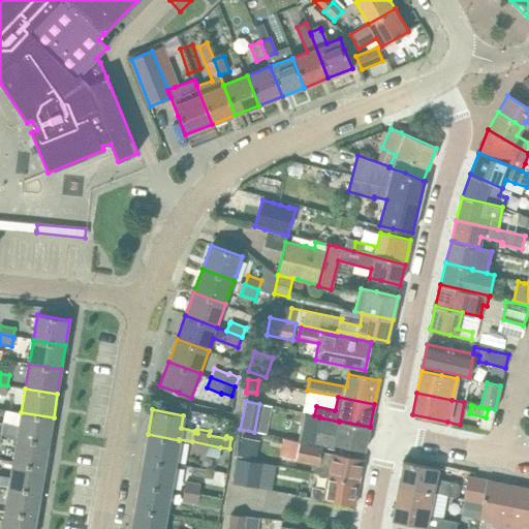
[(0,434),(2,435),(2,434),(18,437),(50,442),(54,417),(21,412),(19,428),(3,426),(0,425),(0,434)]
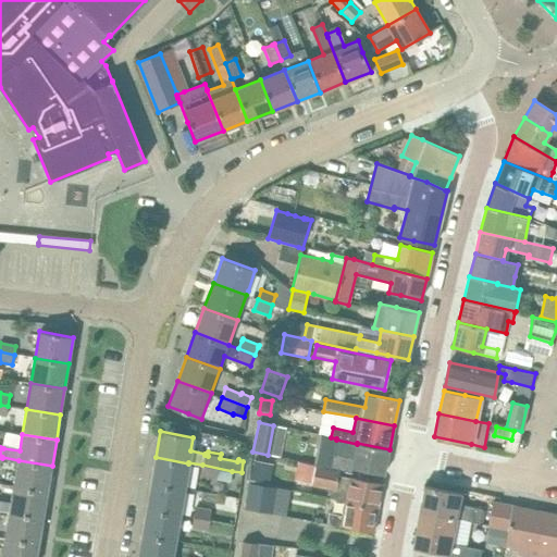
[(333,453),(330,469),(341,471),(351,473),(353,468),(363,470),(384,474),(390,449),(357,443),(357,444),(336,440),(333,453)]
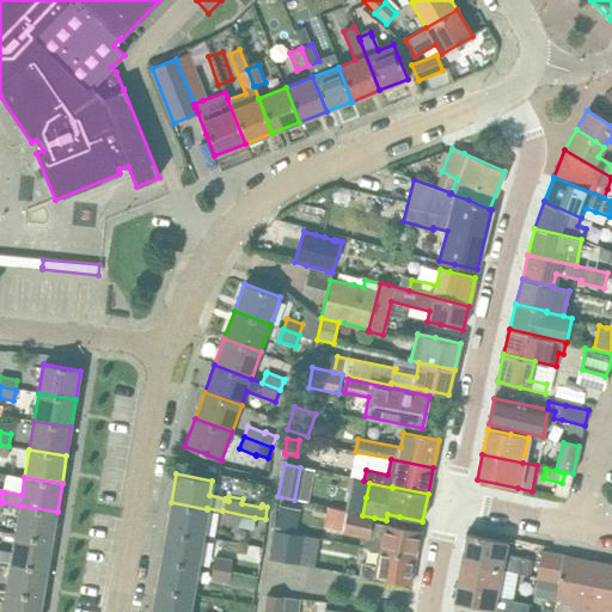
[(202,537),(207,509),(171,502),(166,531),(202,537)]
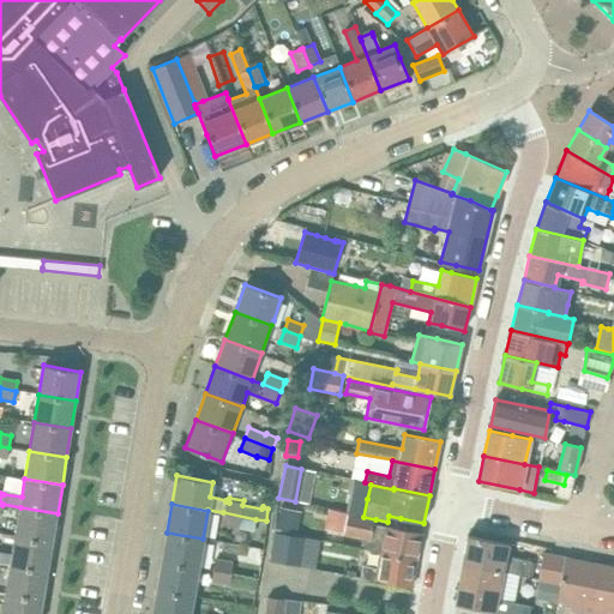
[(53,541),(58,513),(20,507),(16,535),(53,541)]
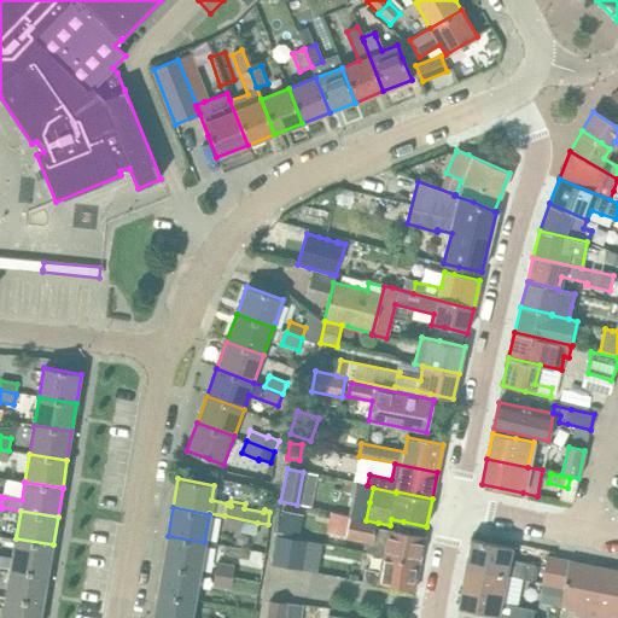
[(133,525),(134,514),(109,511),(108,520),(133,525)]
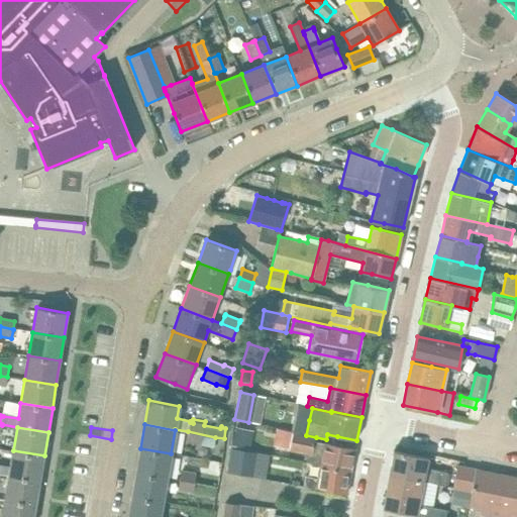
[(214,445),(215,437),(188,431),(186,442),(201,445),(201,443),(214,445)]
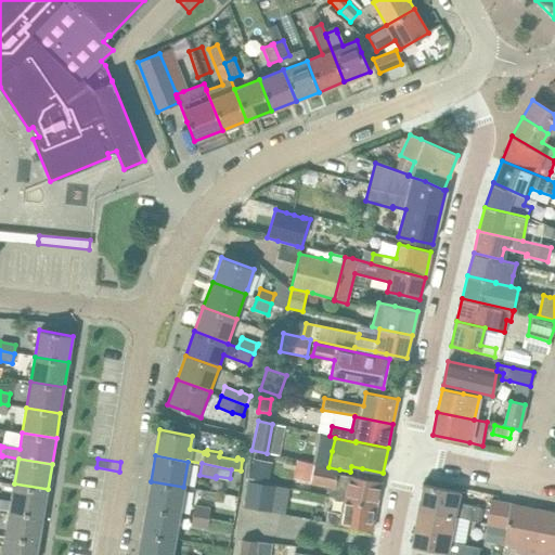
[(349,476),(338,474),(339,469),(328,467),(314,464),(310,482),(331,487),(328,497),(345,500),(345,501),(376,506),(376,505),(381,482),(349,476)]
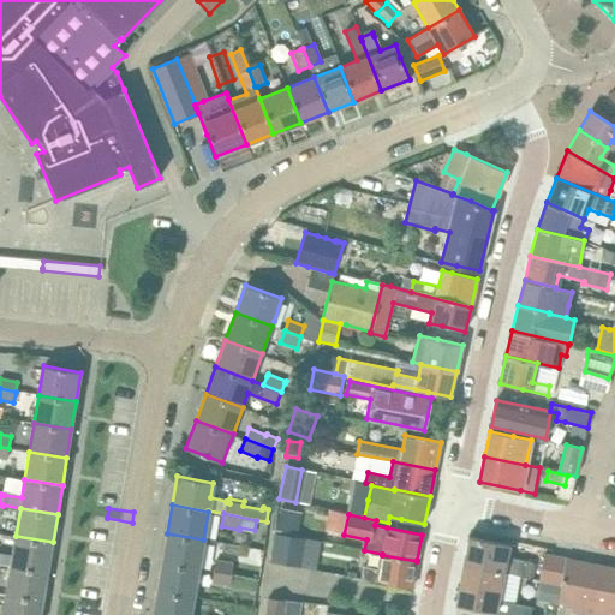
[(198,568),(203,539),(167,533),(161,562),(198,568)]
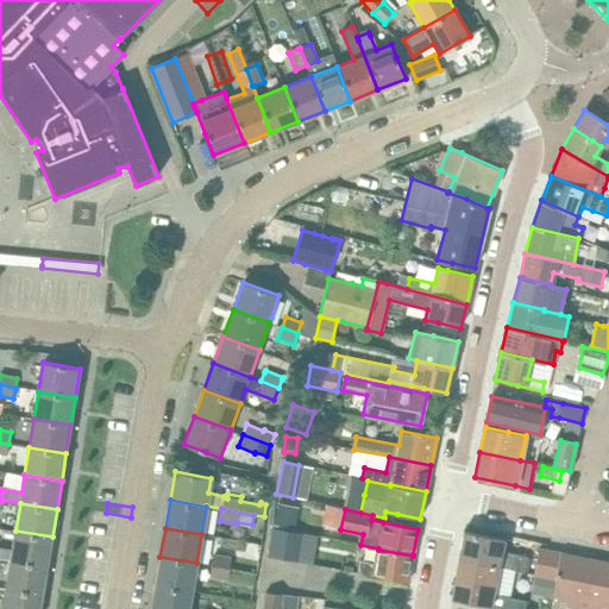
[(272,528),(269,556),(297,562),(302,533),(272,528)]
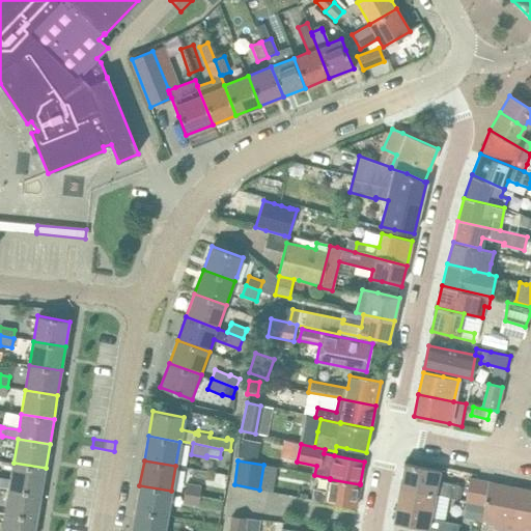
[(456,498),(458,485),(438,481),(441,470),(404,462),(400,486),(456,498)]
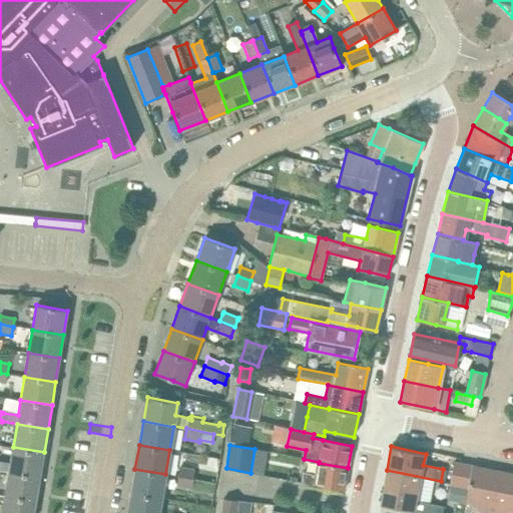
[(40,476),(44,452),(13,447),(9,472),(40,476)]
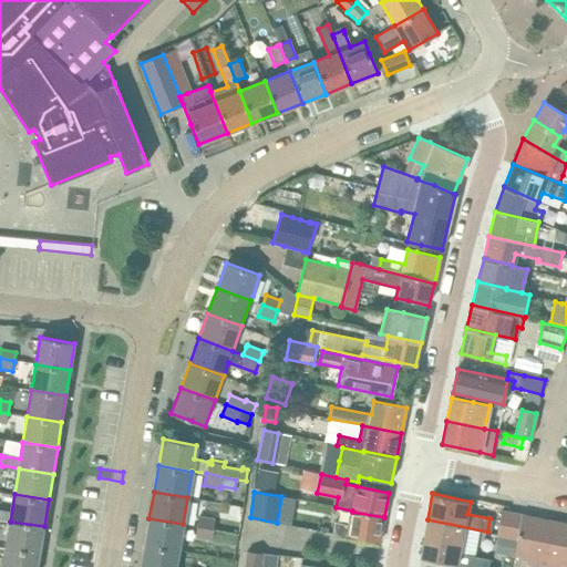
[(330,517),(331,496),(294,495),(292,515),(330,517)]
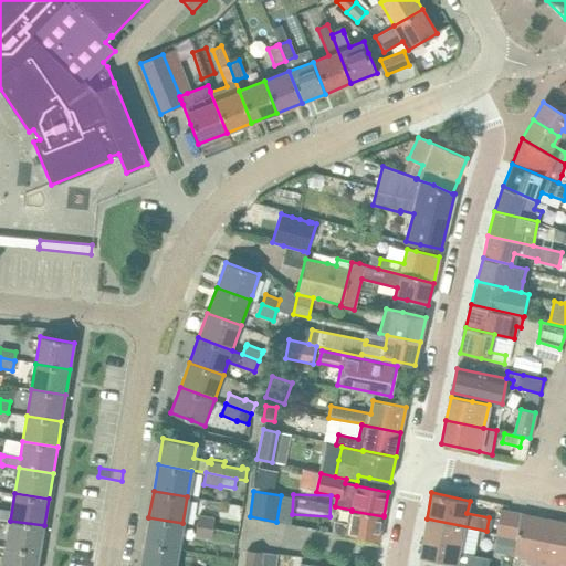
[(516,540),(521,514),(501,510),(496,535),(516,540)]
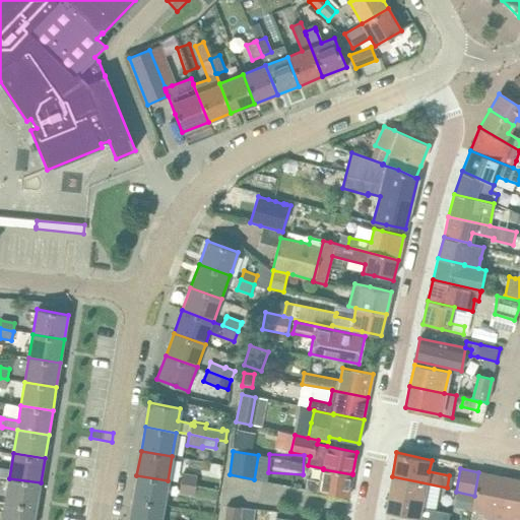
[(348,498),(352,474),(323,469),(320,482),(307,479),(305,490),(319,493),(319,492),(348,498)]
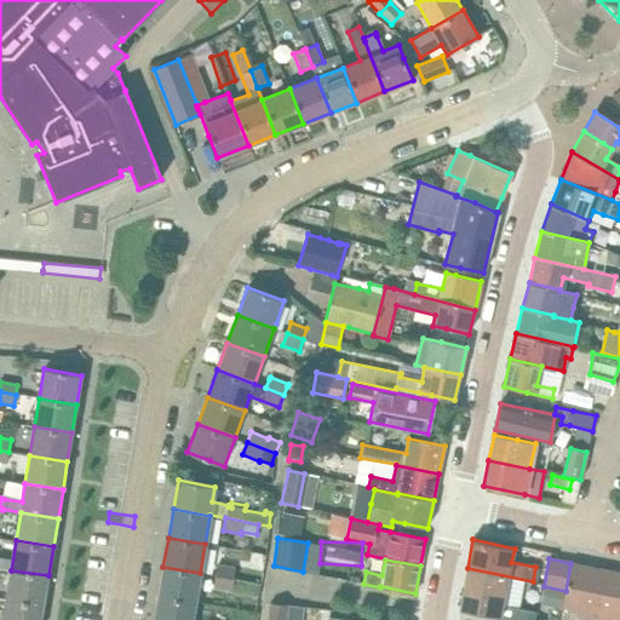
[(566,591),(562,609),(568,610),(579,613),(578,618),(592,619),(593,619),(603,569),(570,563),(566,591)]
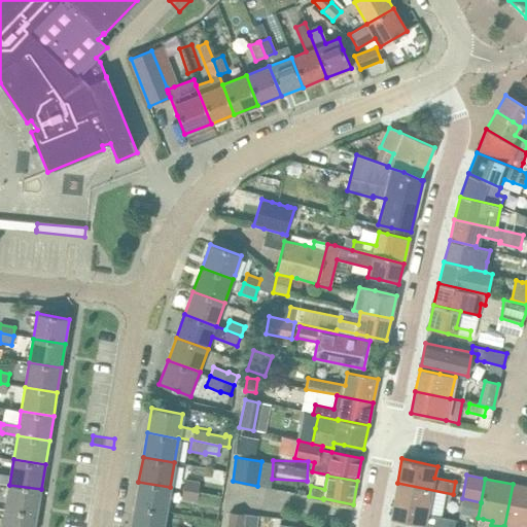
[(200,482),(185,480),(183,489),(222,496),(224,485),(200,481),(200,482)]
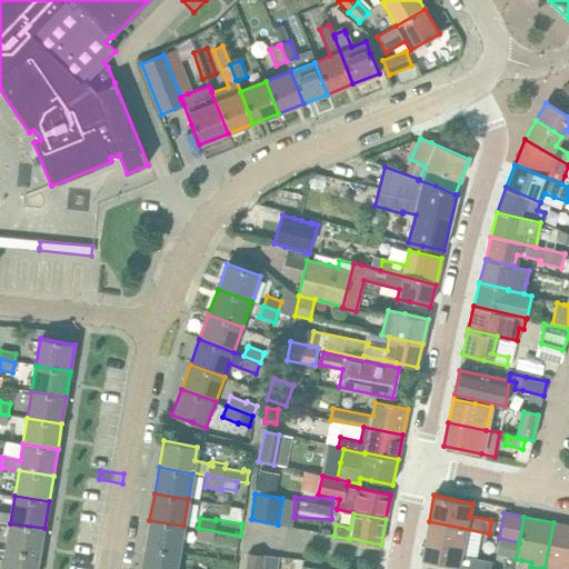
[(179,552),(183,526),(149,520),(145,547),(179,552)]
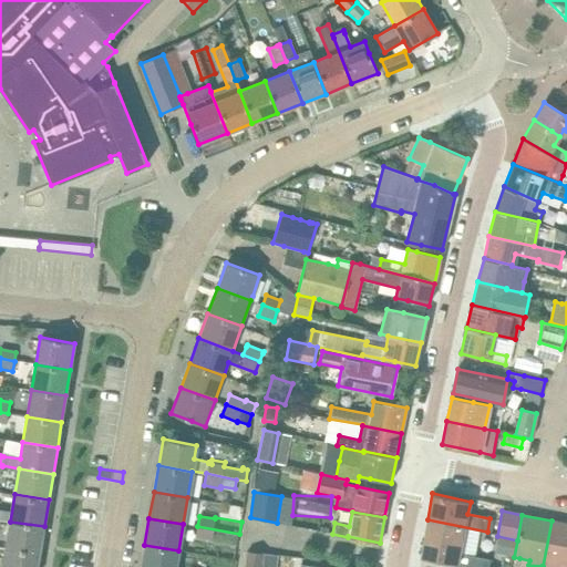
[(487,532),(428,519),(421,558),(457,565),(456,566),(486,566),(488,560),(457,554),(463,528),(487,534),(487,532)]
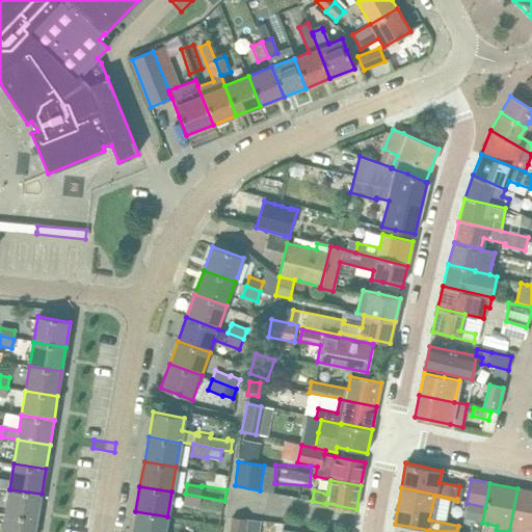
[(531,531),(531,490),(517,488),(509,531),(526,531),(527,531),(531,531)]
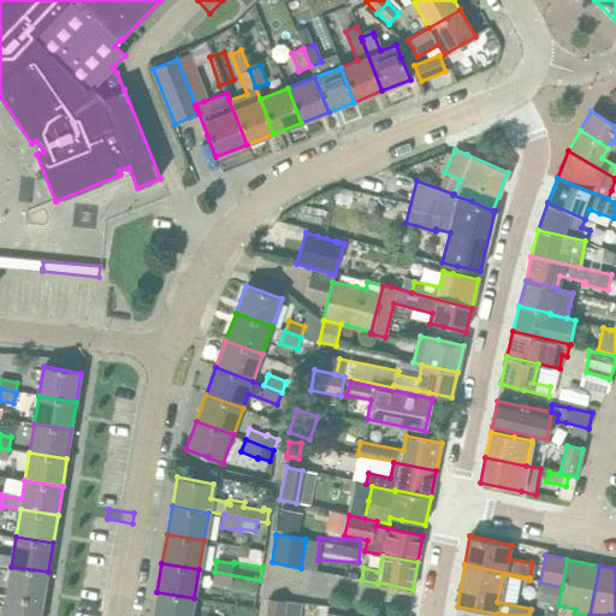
[(43,602),(48,572),(11,567),(6,596),(43,602)]
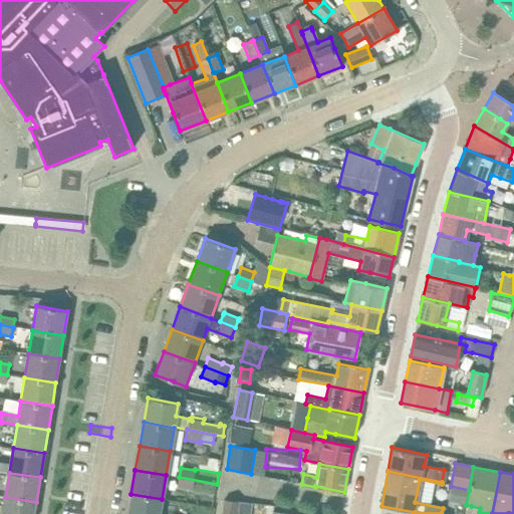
[(215,495),(217,484),(179,477),(177,487),(191,490),(191,491),(215,495)]
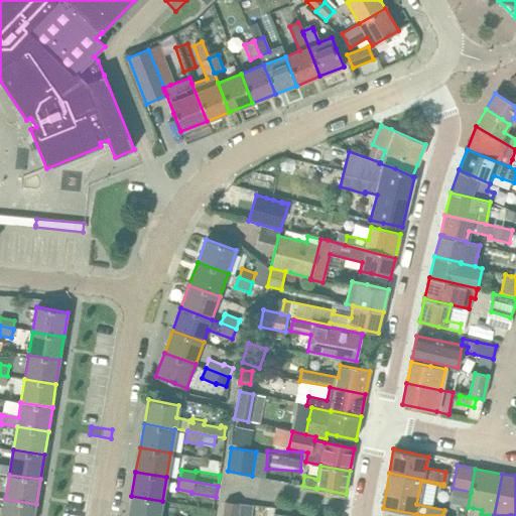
[(467,507),(470,492),(454,489),(450,504),(467,507)]
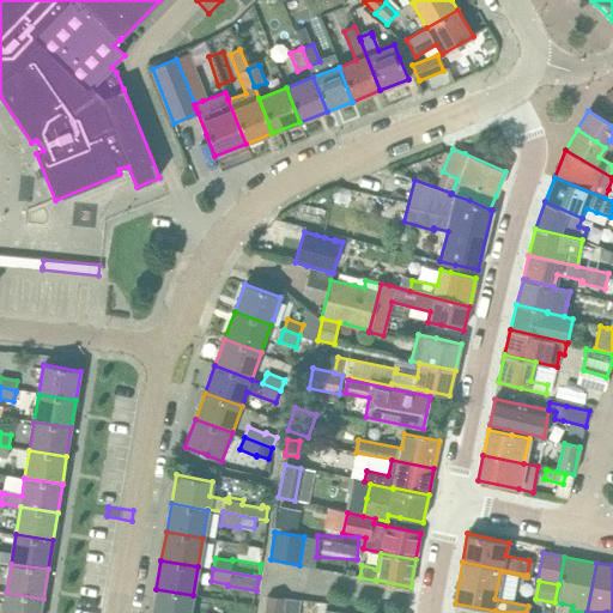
[(189,612),(193,595),(156,589),(151,612),(189,612)]
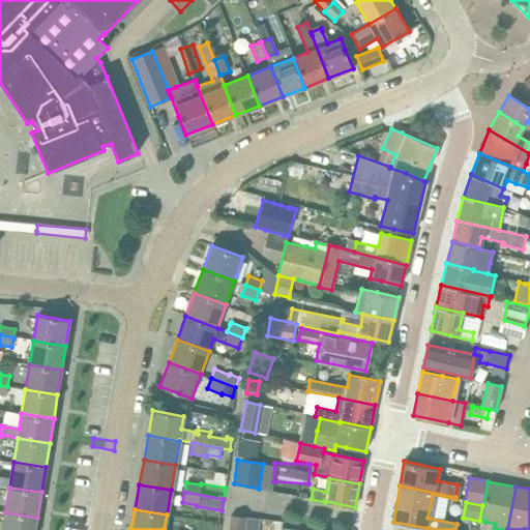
[(34,529),(37,518),(5,512),(1,529),(34,529)]
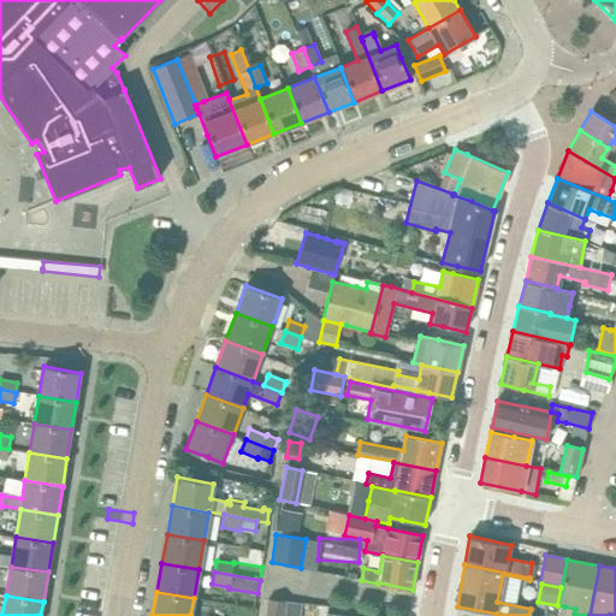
[(284,615),(286,602),(267,599),(265,615),(284,615)]
